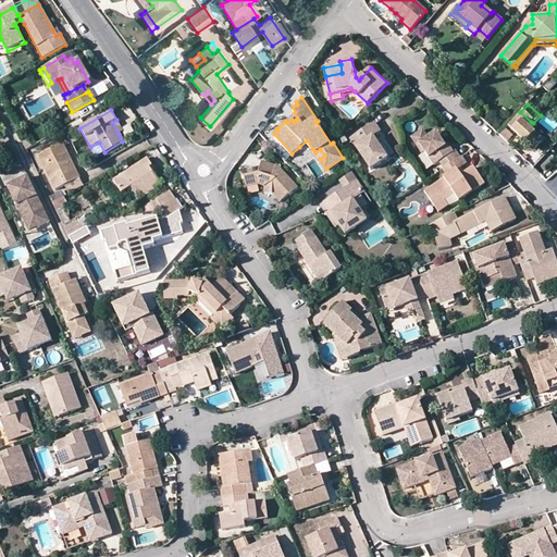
[(287,123),(292,120),(294,122),(297,120),(295,112),(285,121),(287,123)]
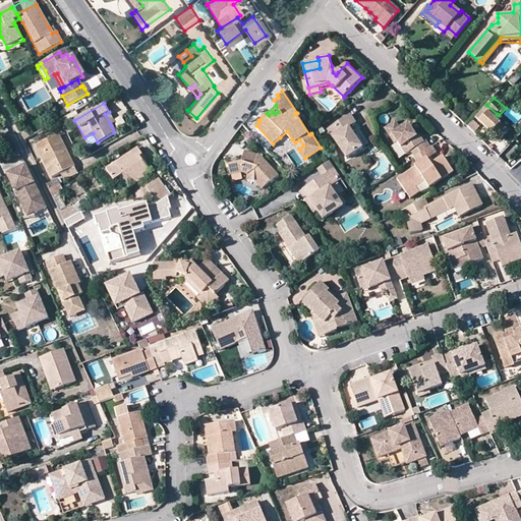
[(496,141),(505,132),(491,119),(497,114),(486,105),(473,120),(496,141)]
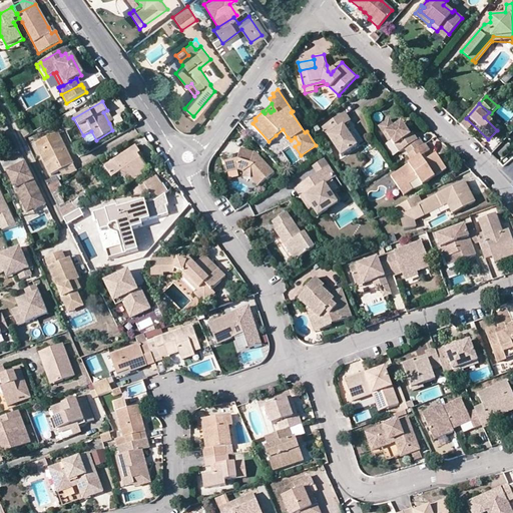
[(109,123),(113,121),(107,110),(103,112),(109,123)]
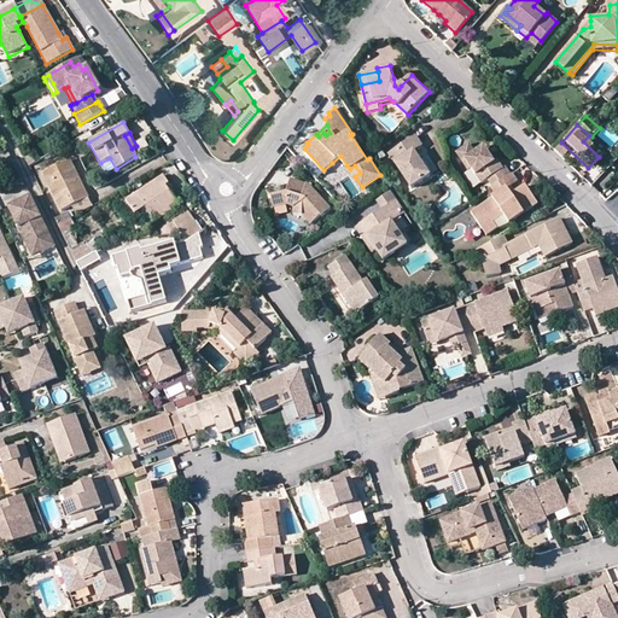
[(433,175),(424,158),(427,156),(424,149),(427,146),(420,134),(391,152),(414,186),(433,175)]
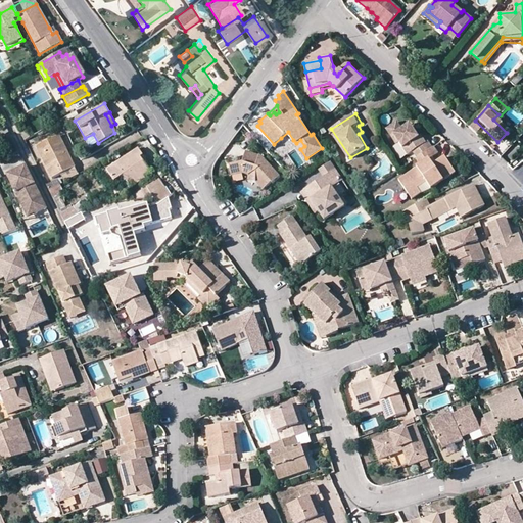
[(395,134),(400,140),(410,153),(415,150),(419,155),(433,146),(428,140),(426,142),(421,134),(419,136),(414,129),(408,127),(405,123),(402,124),(399,120),(388,127),(393,135),(395,134)]
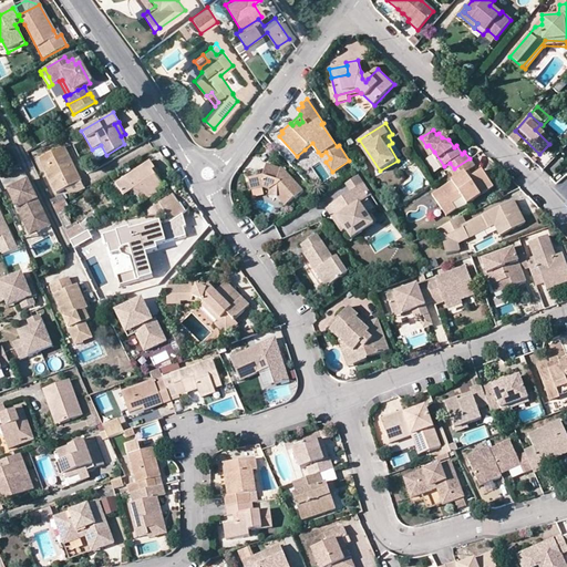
[(33,137),(23,143),(28,152),(37,146),(33,137)]
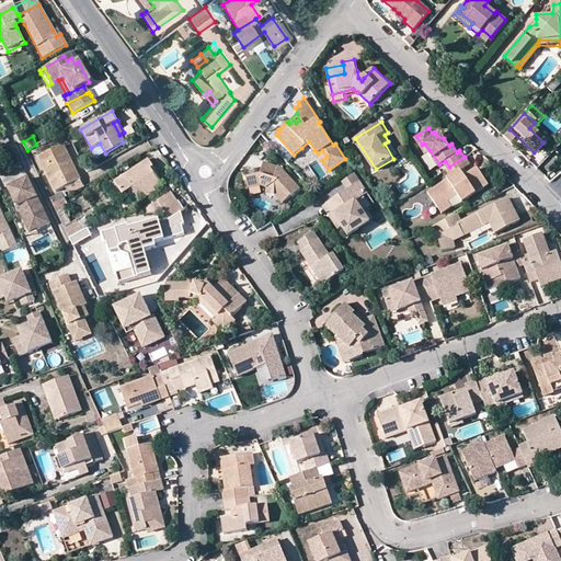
[(63,145),(39,158),(55,191),(65,186),(79,179),(76,171),(72,172),(69,164),(72,163),(63,145)]
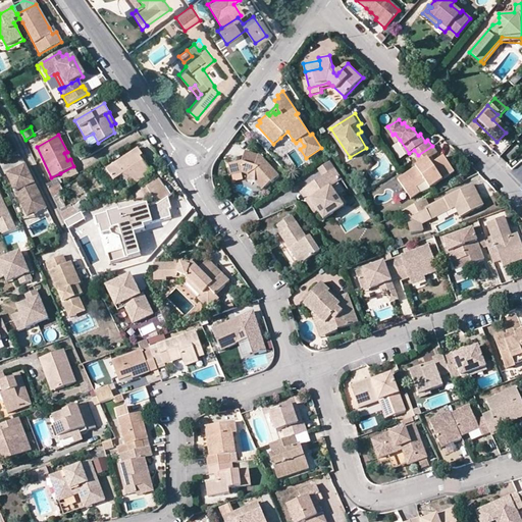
[(10,138),(5,141),(12,152),(17,149),(10,138)]
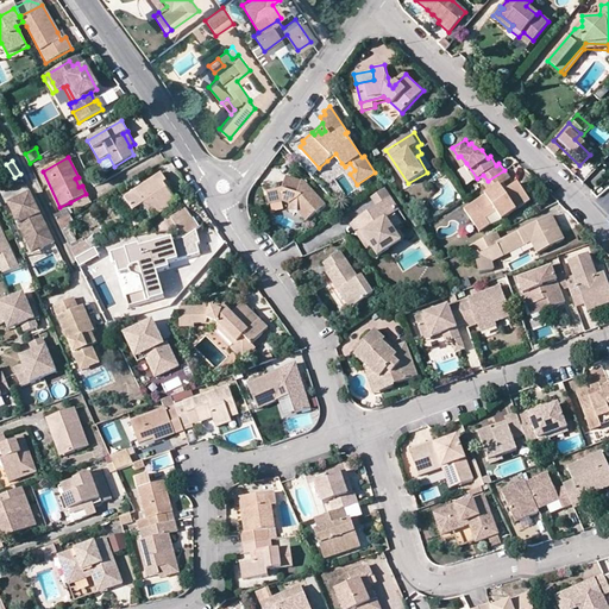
[(319,168),(326,176),(334,169),(327,161),(319,168)]
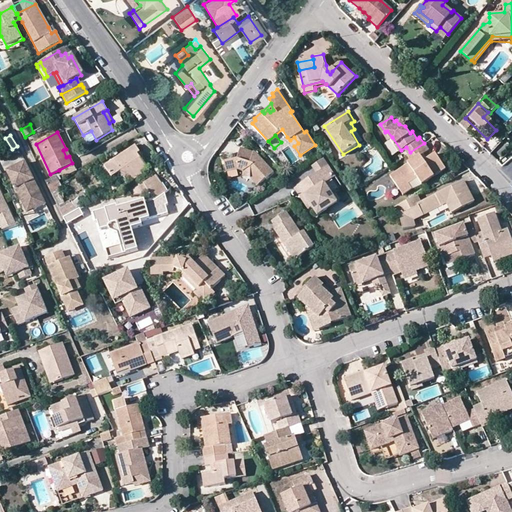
[(407,178),(410,182),(418,176),(422,182),(446,167),(437,152),(427,158),(424,160),(421,154),(424,152),(429,149),(425,143),(424,143),(410,152),(408,154),(412,160),(391,173),(398,184),(407,178)]
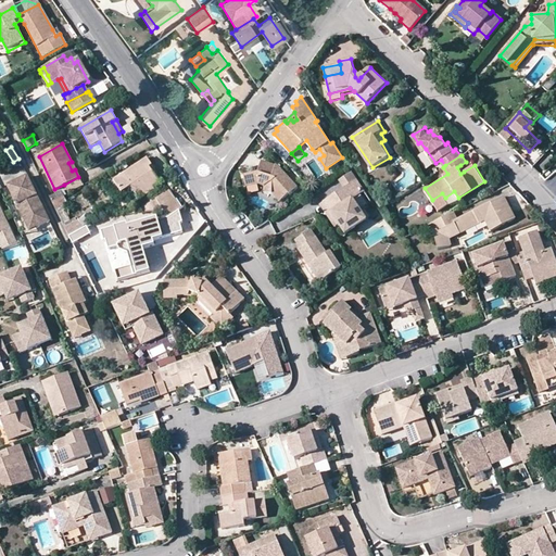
[(114,180),(122,193),(133,187),(140,198),(154,189),(161,185),(150,168),(153,166),(148,159),(114,180)]
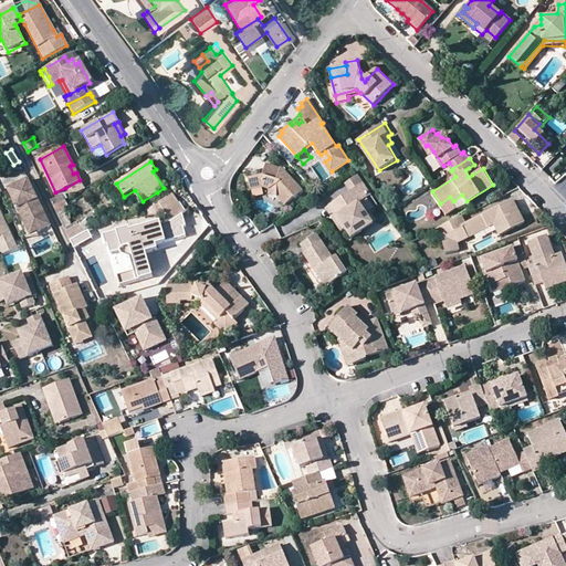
[(251,190),(263,188),(271,192),(269,197),(273,198),(278,198),(284,207),(292,198),(294,199),(303,190),(293,180),(281,169),(266,163),(263,168),(260,176),(249,178),(251,190)]
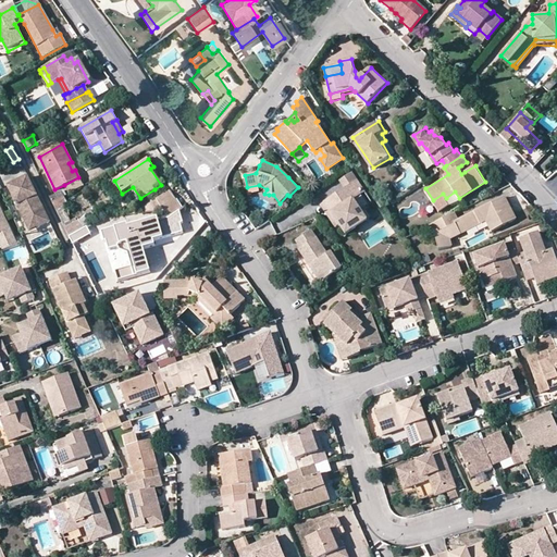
[(153,166),(150,169),(161,185),(164,183),(153,166)]
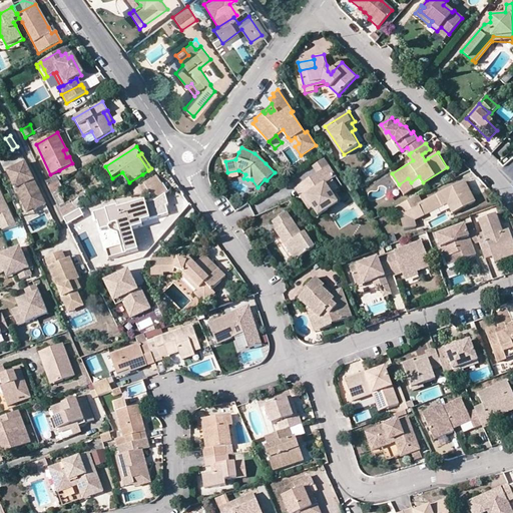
[(330,166),(325,159),(314,166),(318,173),(330,166)]
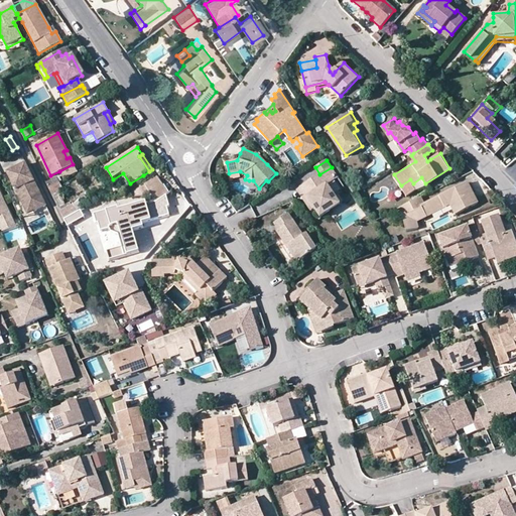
[(37,186),(33,188),(31,184),(35,182),(31,174),(28,169),(26,164),(8,173),(25,209),(32,206),(36,213),(47,207),(37,186)]
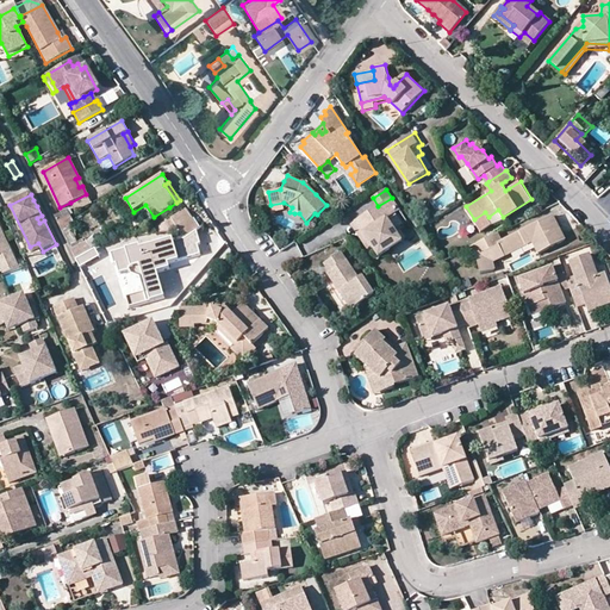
[(86,194),(70,203),(74,213),(91,204),(86,194)]
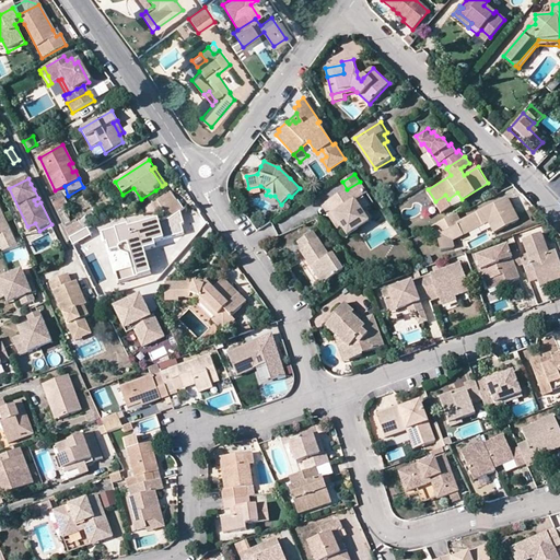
[(366,218),(362,210),(356,200),(361,197),(359,194),(364,189),(360,182),(347,189),(335,198),(326,203),(340,226),(348,236),(359,229),(356,225),(366,218)]
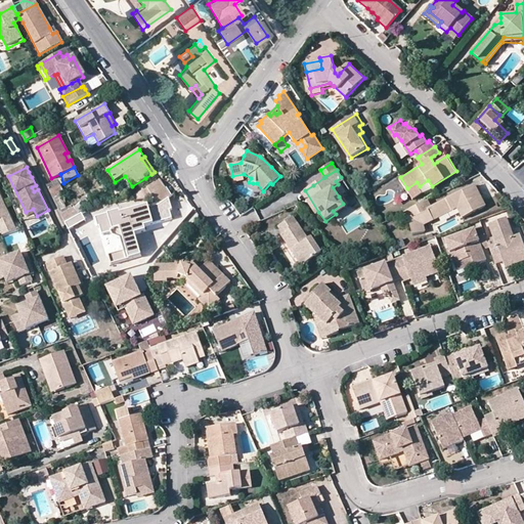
[(151,185),(158,181),(151,174),(145,178),(151,185)]
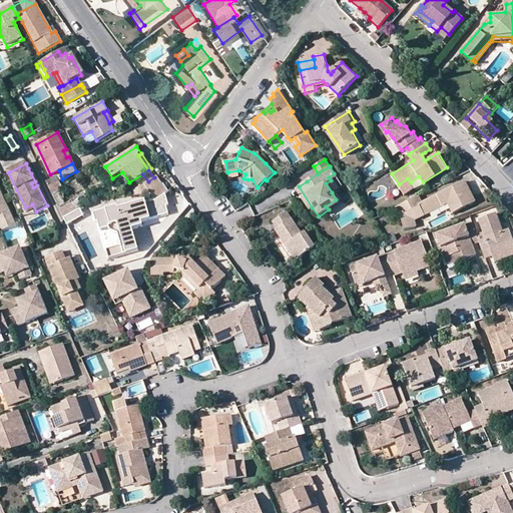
[(46,179),(50,189),(61,184),(57,174),(46,179)]
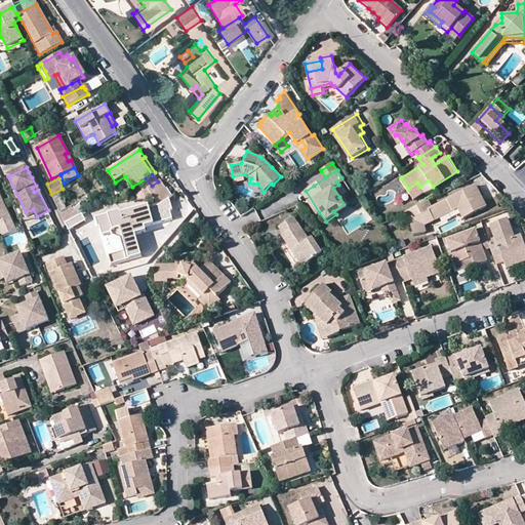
[(152,186),(148,189),(153,197),(159,204),(170,197),(160,180),(158,182),(152,186)]
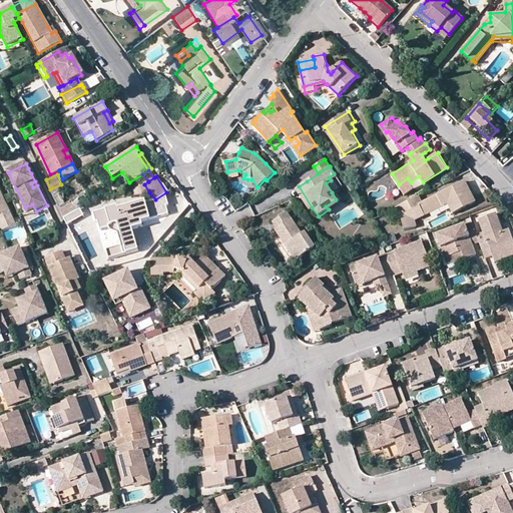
[(411,182),(408,178),(399,184),(405,192),(414,186),(411,182)]
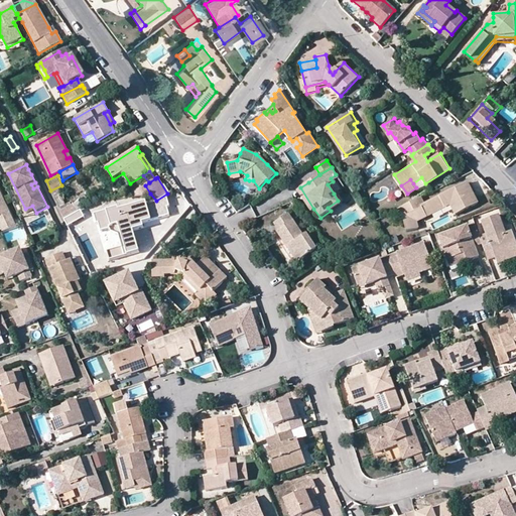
[(479,201),(468,180),(425,202),(422,195),(399,207),(403,214),(408,230),(420,226),(418,219),(427,214),(450,203),(456,213),(479,201)]
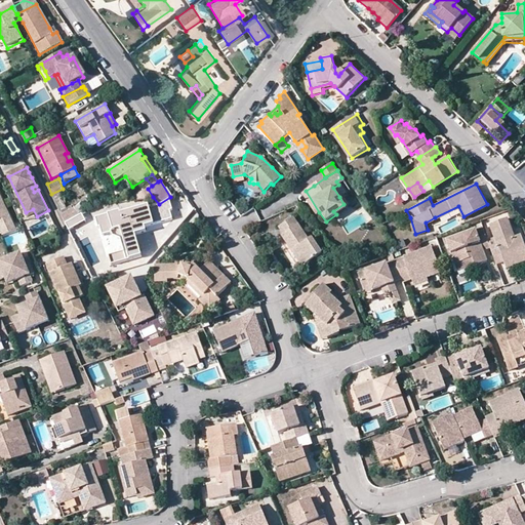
[(148,189),(132,199),(153,197),(148,189)]
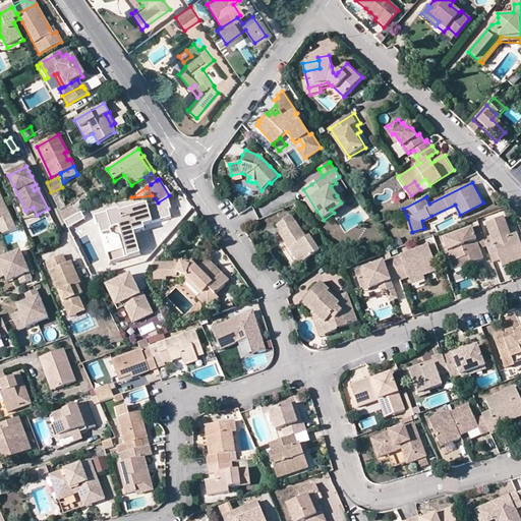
[(313,213),(316,211),(303,189),(300,191),(313,213)]
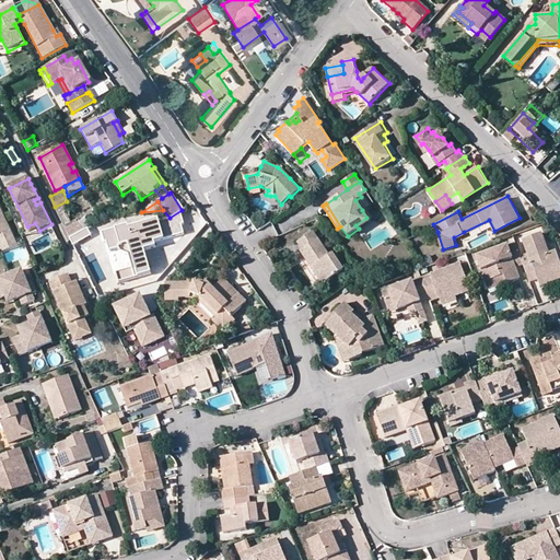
[(0,234),(10,230),(0,209),(0,234)]
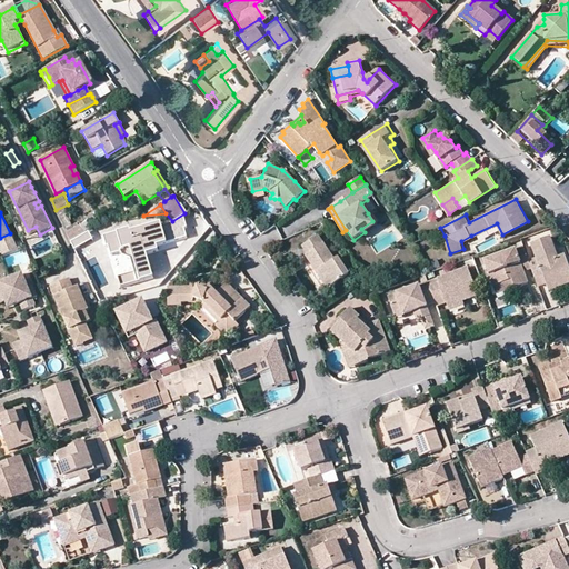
[(120,252),(130,249),(132,253),(130,255),(137,271),(137,273),(149,269),(148,266),(142,250),(145,250),(145,248),(143,243),(152,240),(153,245),(163,240),(183,233),(180,223),(168,229),(162,227),(159,228),(157,221),(128,231),(127,229),(100,238),(105,250),(107,249),(110,258),(120,255),(120,252)]
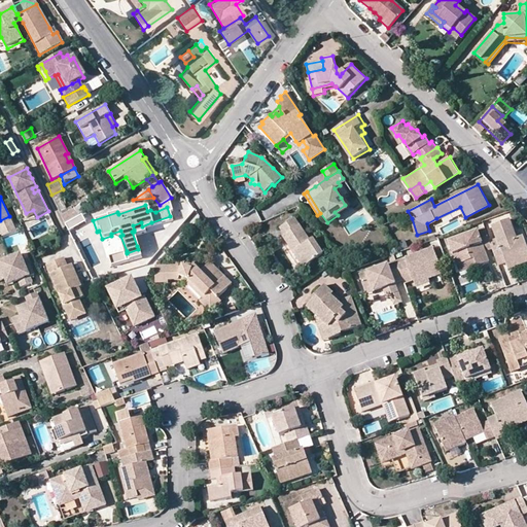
[(348,209),(345,205),(335,212),(338,215),(348,209)]
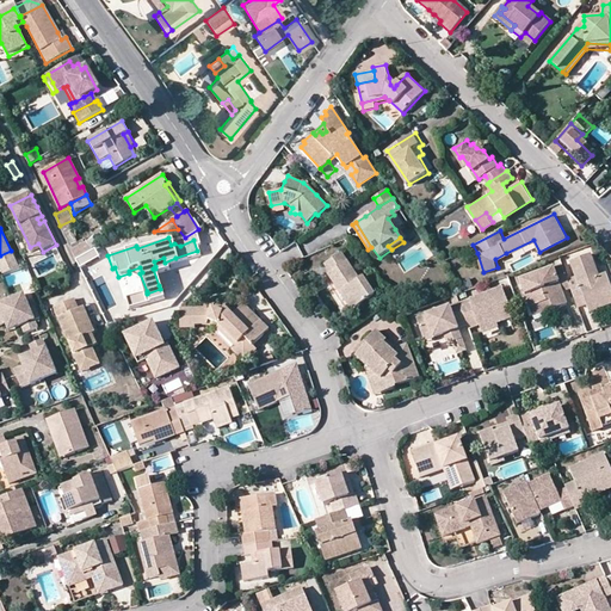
[(43,252),(38,244),(30,247),(35,255),(43,252)]
